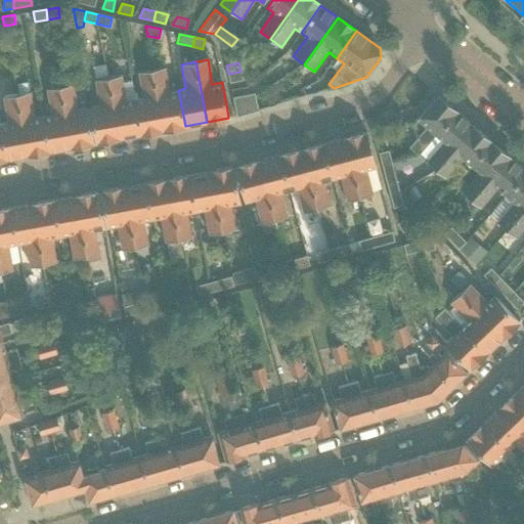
[(165,67),(151,70),(163,130),(185,126),(178,90),(169,91),(165,67)]
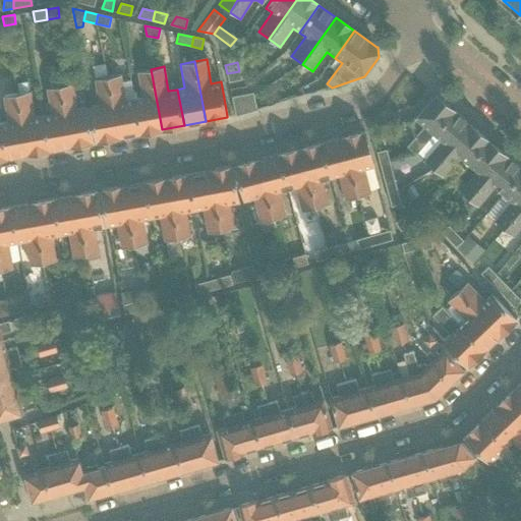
[(134,97),(140,133),(162,129),(151,69),(136,71),(140,96),(134,97)]
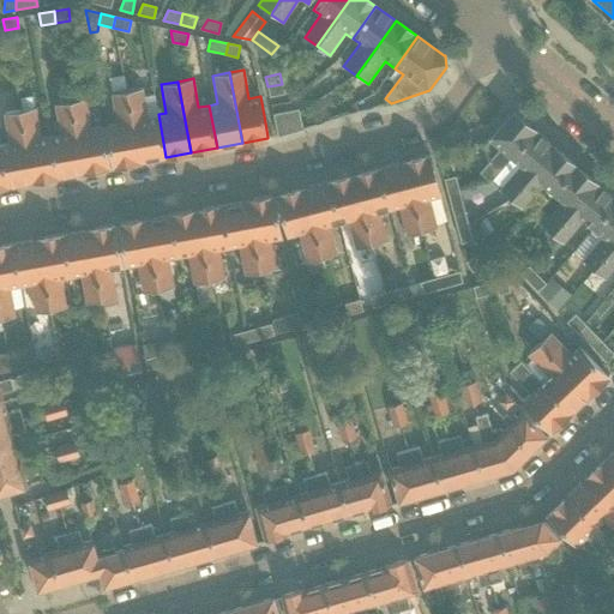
[(282,84),(268,86),(270,97),(284,94),(282,84)]
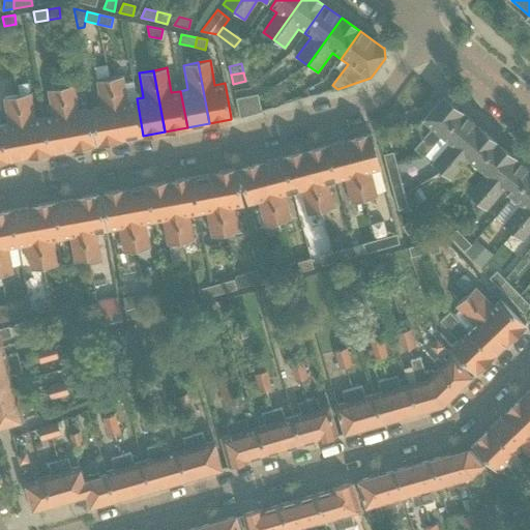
[(122,77),(110,79),(121,140),(143,136),(137,98),(134,82),(123,84),(122,77)]
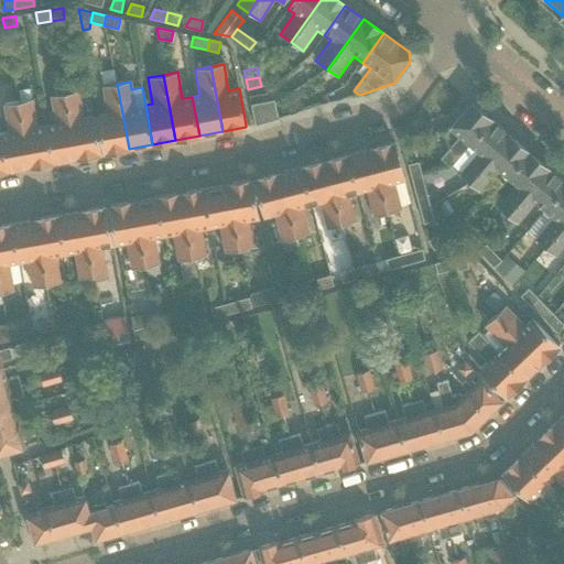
[(106,112),(98,114),(101,131),(105,153),(129,149),(117,84),(101,86),(106,112)]
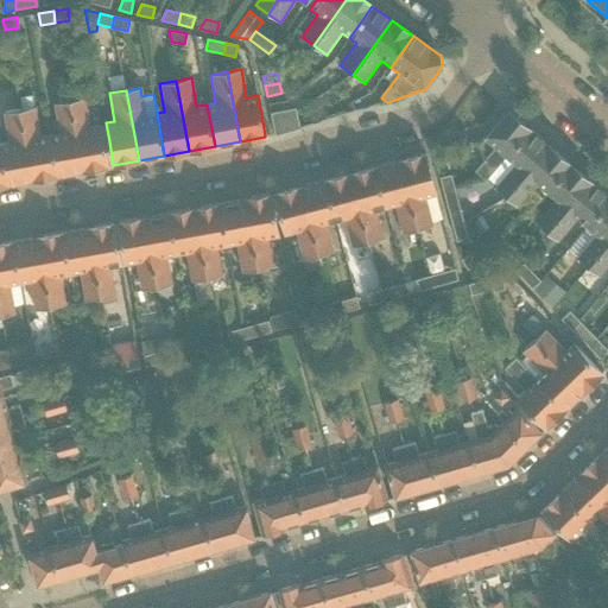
[(84,97),(70,100),(83,171),(108,166),(105,143),(101,124),(89,125),(84,97)]
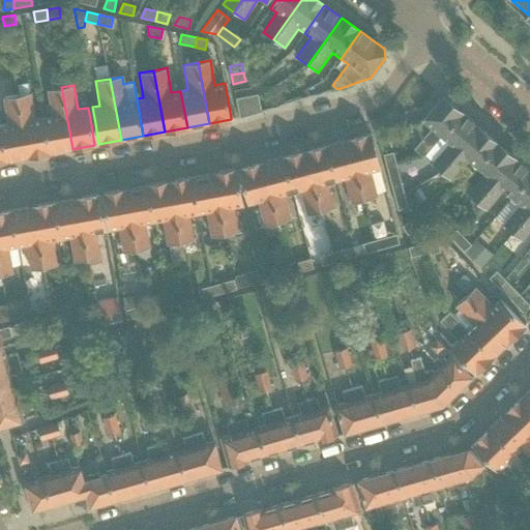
[(51,114),(43,116),(43,117),(50,152),(72,149),(61,87),(47,90),(51,114)]
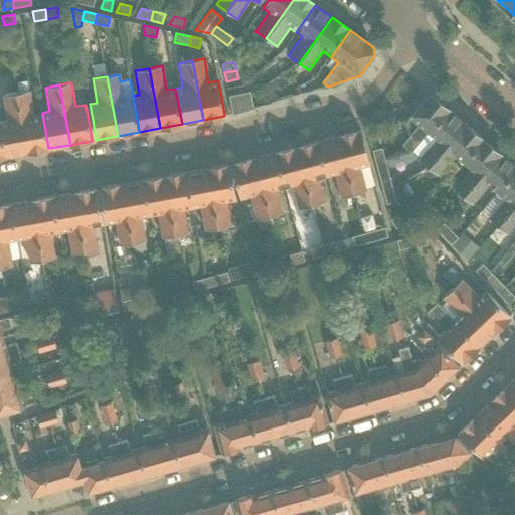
[(29,91),(16,93),(27,152),(48,148),(42,114),(42,113),(33,114),(29,91)]
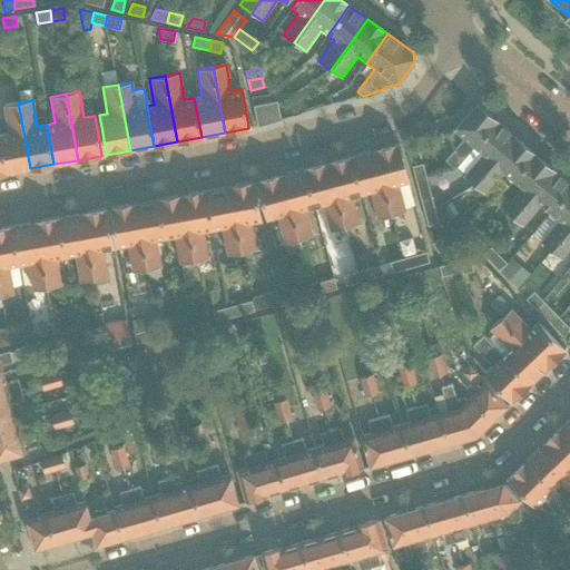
[(7,131),(0,133),(0,136),(7,173),(30,168),(18,102),(2,106),(7,131)]
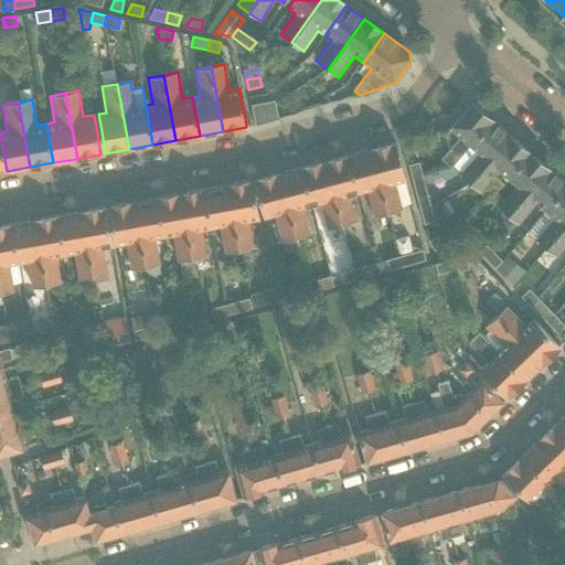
[(274,102),(251,106),(255,125),(258,124),(277,119),(277,118),(274,102)]
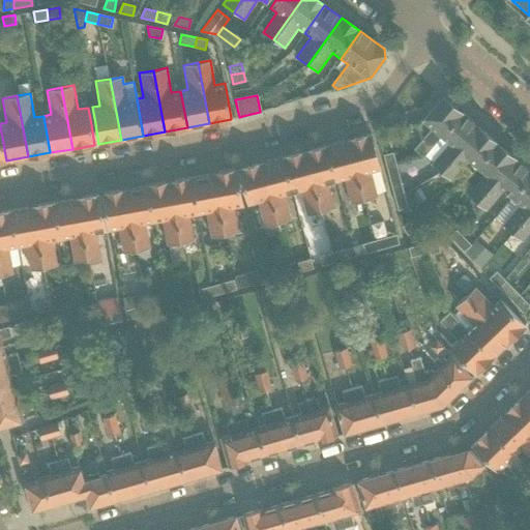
[(424,156),(442,137),(441,136),(462,112),(443,96),(423,120),(433,128),(415,149),(424,156)]
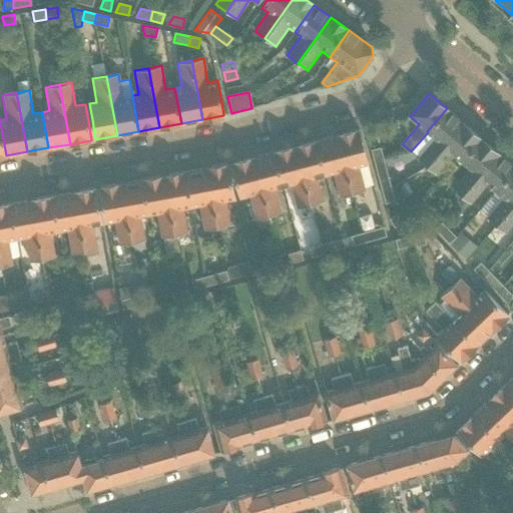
[(428,132),(412,150),(419,156),(418,158),(427,166),(464,123),(447,108),(427,131),(428,132)]
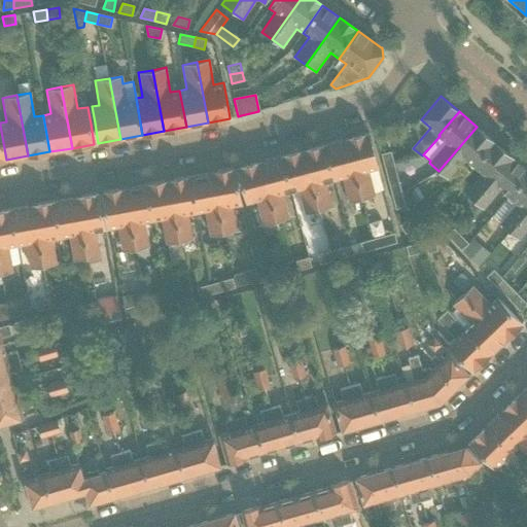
[(477,127),(438,171),(448,178),(465,157),(475,166),(495,142),(477,127)]
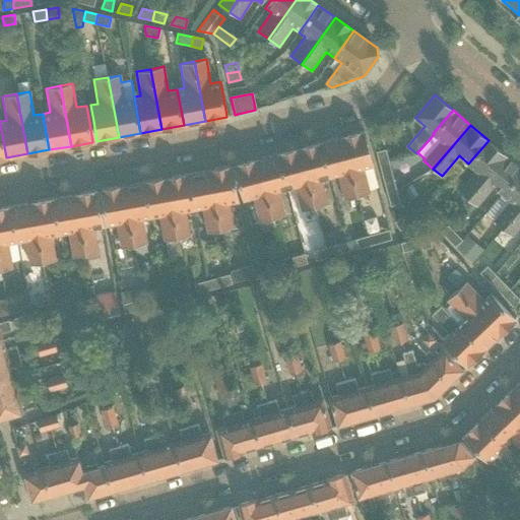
[(364,131),(342,137),(358,196),(371,193),(364,169),(373,167),(364,131)]
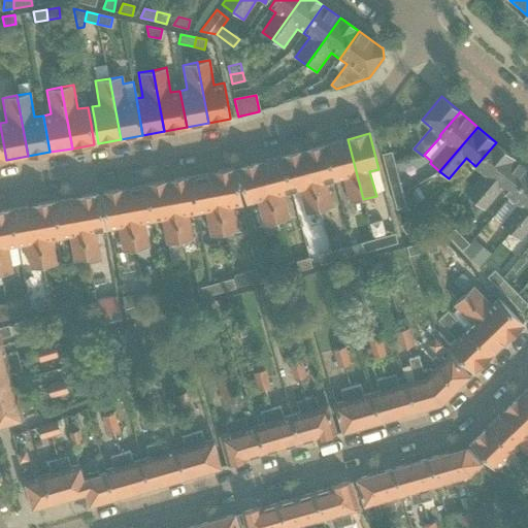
[(348,139),(326,144),(335,180),(342,178),(349,203),(363,199),(348,139)]
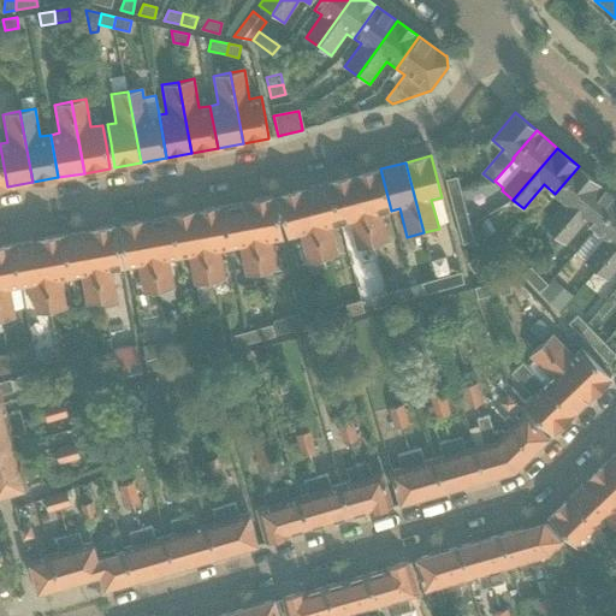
[(564,201),(543,226),(554,236),(575,211),(599,183),(579,166),(555,194),(564,201)]
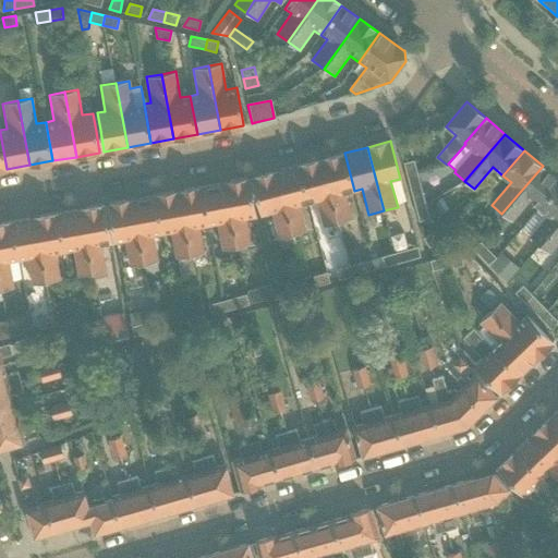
[(344,153),(322,159),(339,222),(352,219),(346,193),(354,191),(344,153)]
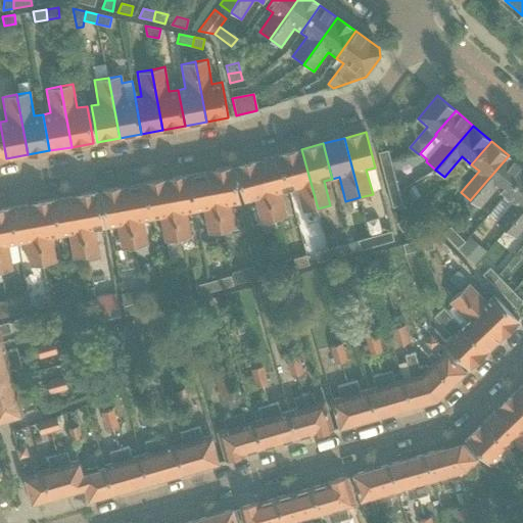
[(301,149),(280,154),(289,189),(289,190),(297,188),(303,212),(318,208),(301,149)]
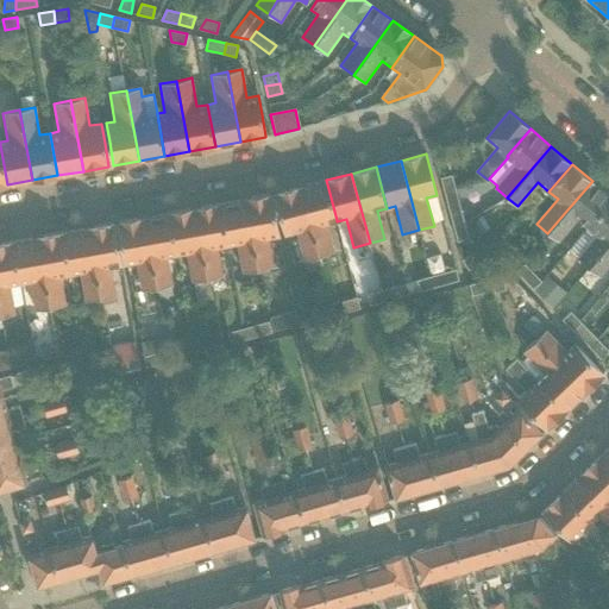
[(452,174),(440,177),(444,193),(456,190),(452,174)]
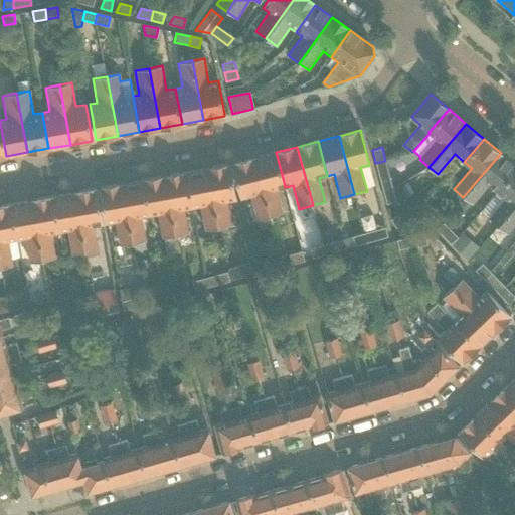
[(276,152),(254,158),(271,216),(283,213),(277,189),(285,187),(285,186),(276,152)]
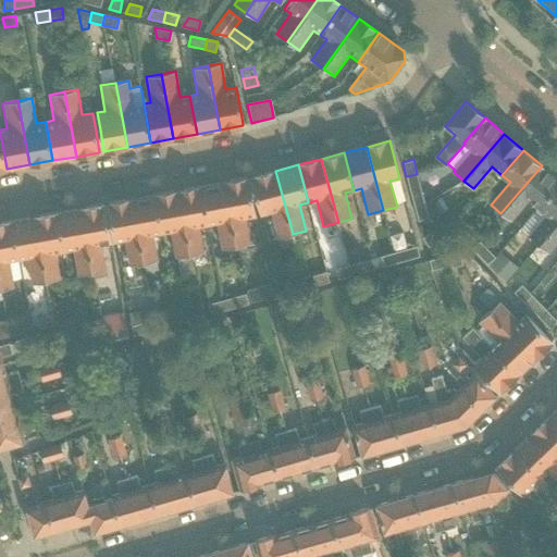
[(520,190),(500,213),(510,221),(530,199),(539,207),(556,185),(556,178),(542,165),(520,190)]
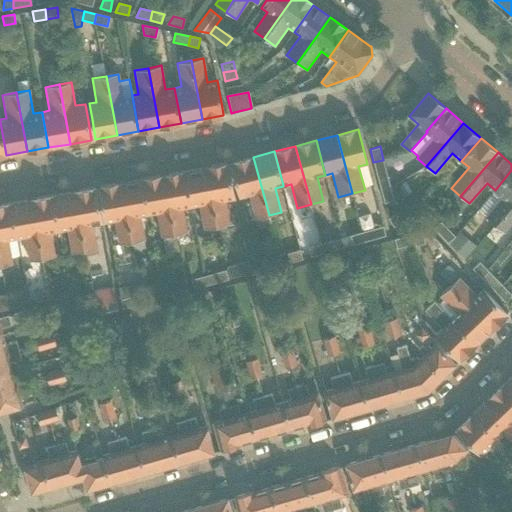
[(253,157),(232,163),(237,183),(241,197),(249,195),(255,219),(258,228),(271,224),(269,215),(253,157)]
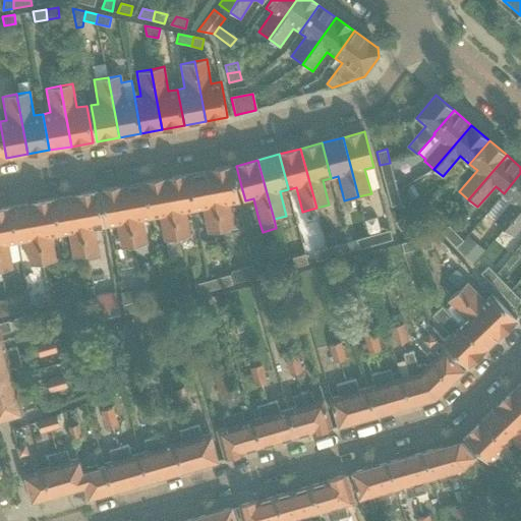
[(232,166),(210,170),(221,230),(235,228),(230,204),(238,203),(235,187),(232,166)]
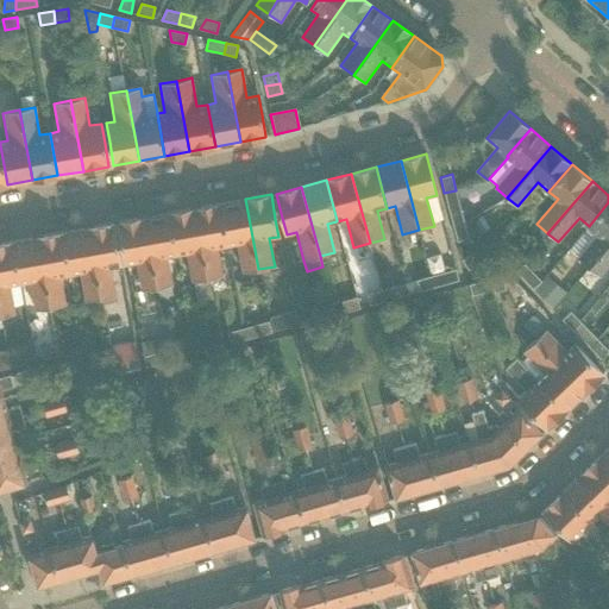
[(245,199),(220,203),(227,246),(237,244),(242,269),(243,272),(258,269),(245,199)]
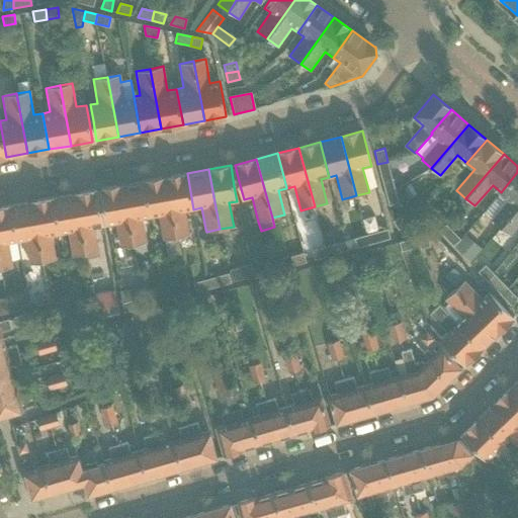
[(492,220),(501,228),(517,207),(517,172),(500,193),(508,200),(492,220)]
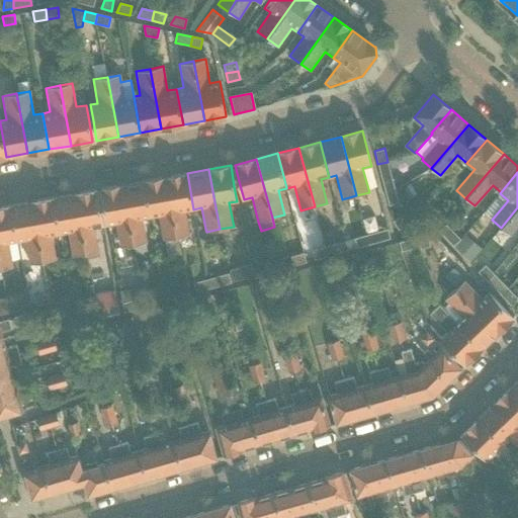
[(187,173),(166,177),(176,237),(190,235),(186,210),(193,209),(187,173)]
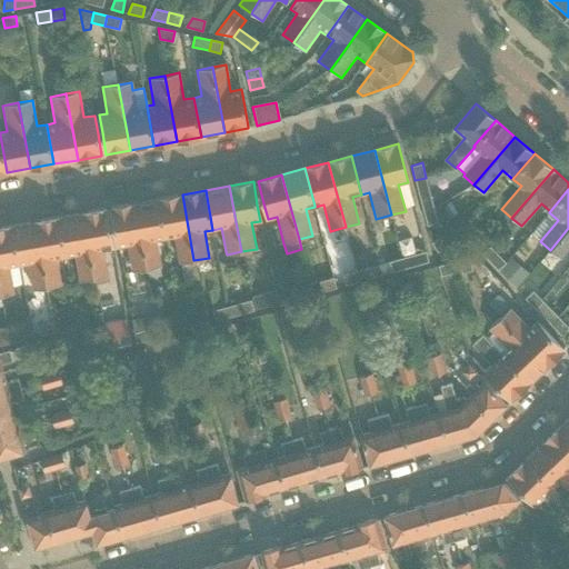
[(430,192),(419,195),(423,211),(435,209),(430,192)]
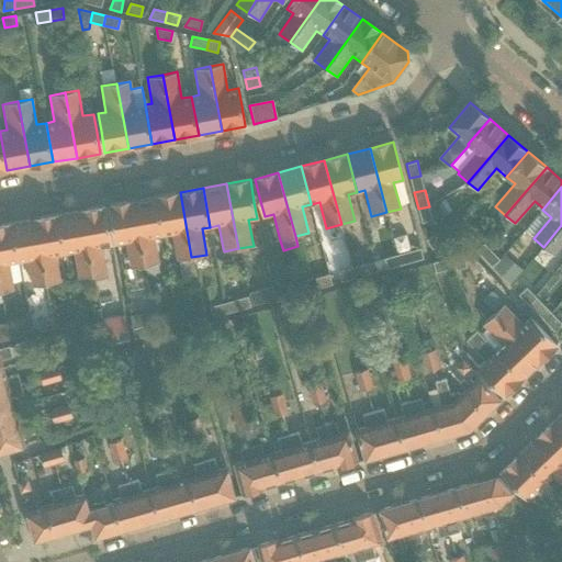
[(180,192),(157,197),(164,235),(172,234),(177,259),(191,257),(180,192)]
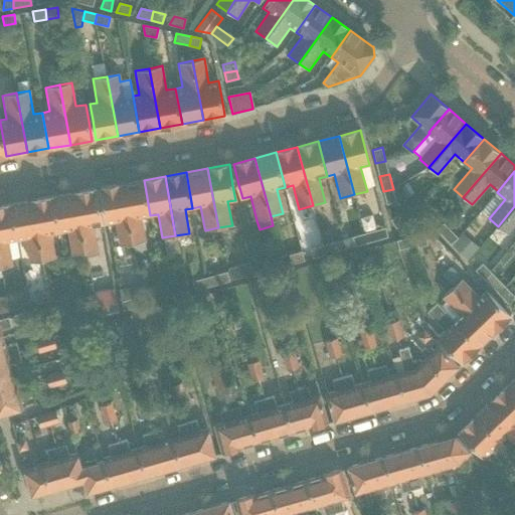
[(142,217),(150,215),(144,181),(122,184),(133,243),(147,240),(142,217)]
